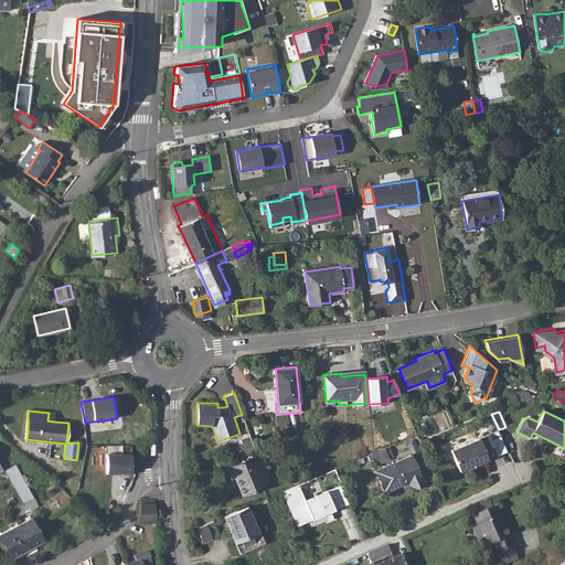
[(405,430),(396,435),(398,440),(408,436),(405,430)]
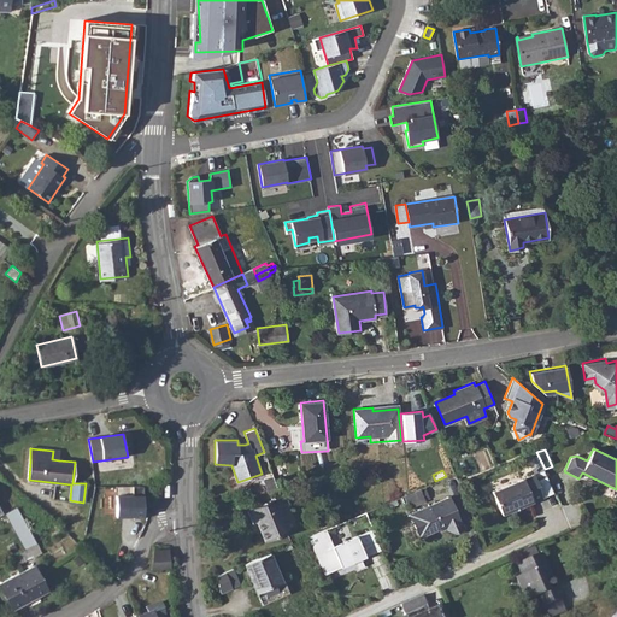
[(534,474),(493,492),(503,513),(544,497),(534,474)]
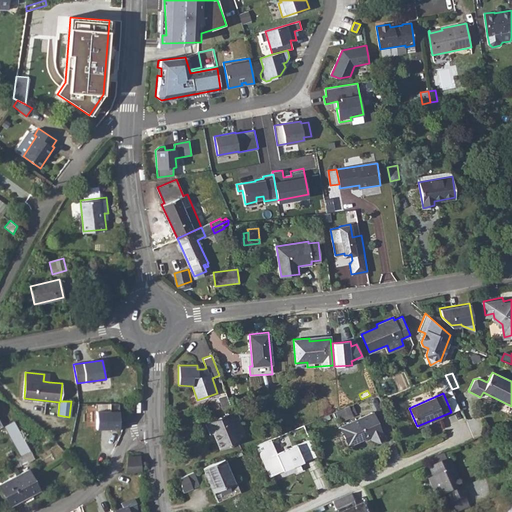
[(98,429),(121,428),(120,402),(111,402),(111,411),(98,411),(98,429)]
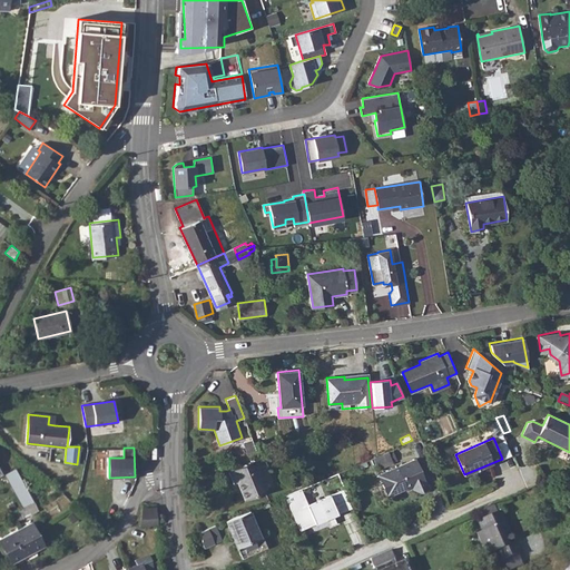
[(383,453),(370,460),(374,470),(387,464),(383,453)]
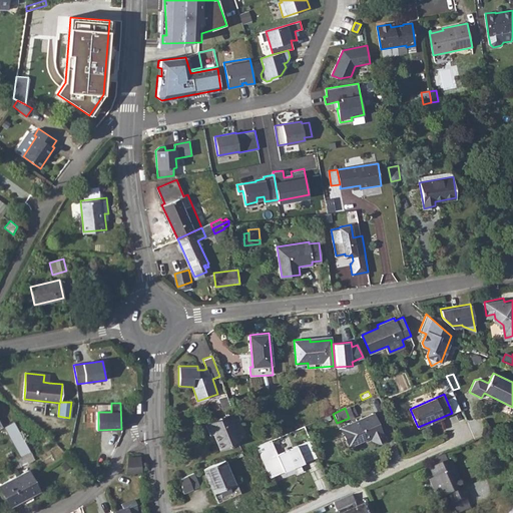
[(204,424),(209,434),(213,433),(220,449),(239,441),(231,423),(239,419),(236,411),(204,424)]
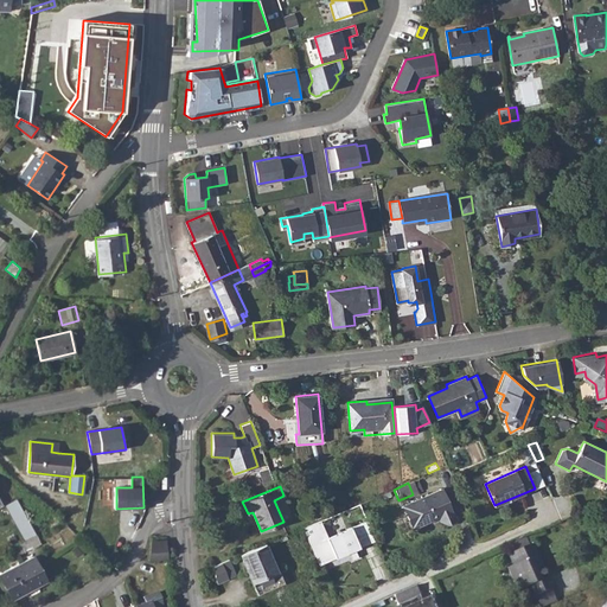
[(440,490),(398,506),(408,529),(435,518),(436,522),(443,524),(453,521),(440,490)]
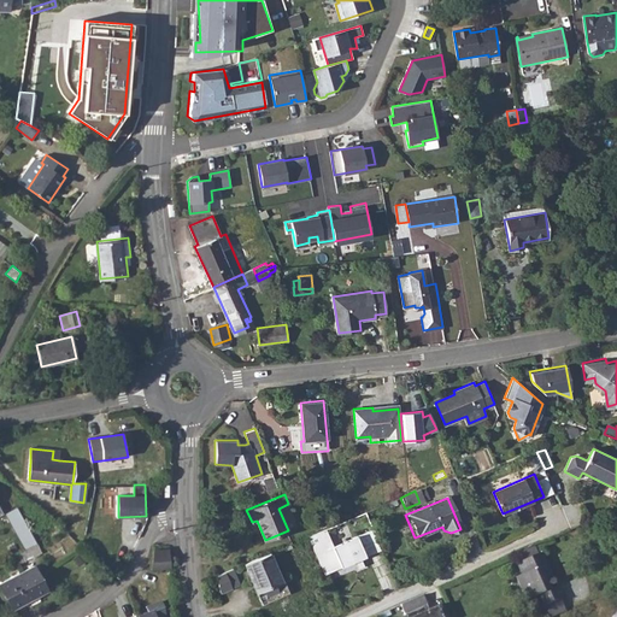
[(16,507),(5,513),(21,542),(24,548),(36,542),(16,507)]
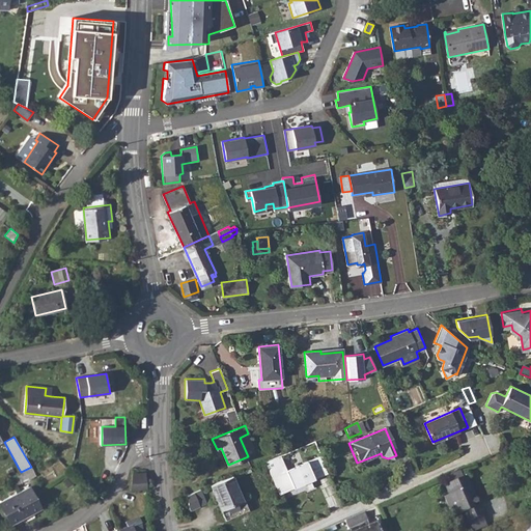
[(36,467),(53,456),(47,446),(30,456),(36,467)]
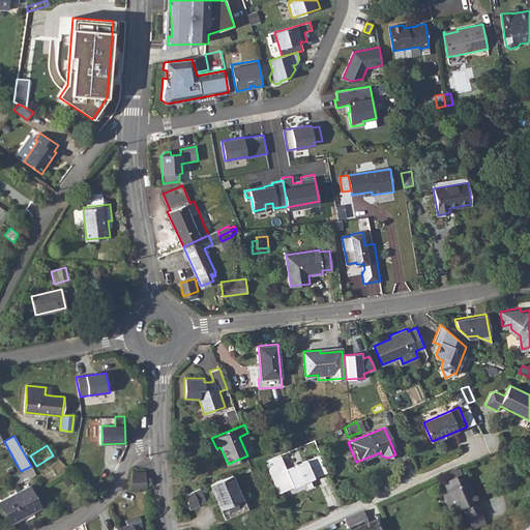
[(280,455),(265,462),(278,495),(316,479),(308,461),(286,470),(280,455)]
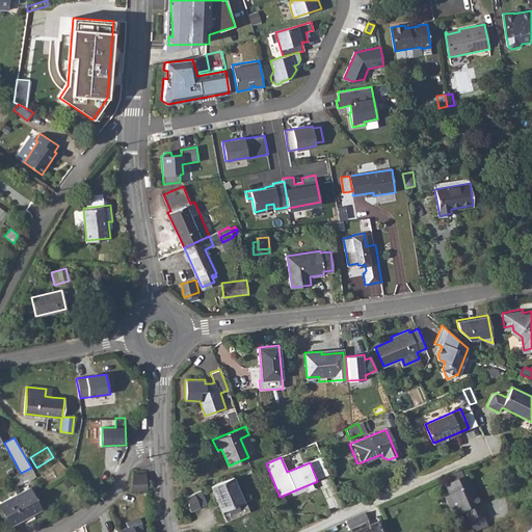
[(14,476),(11,478),(15,486),(35,476),(35,475),(31,468),(21,473),(14,476)]
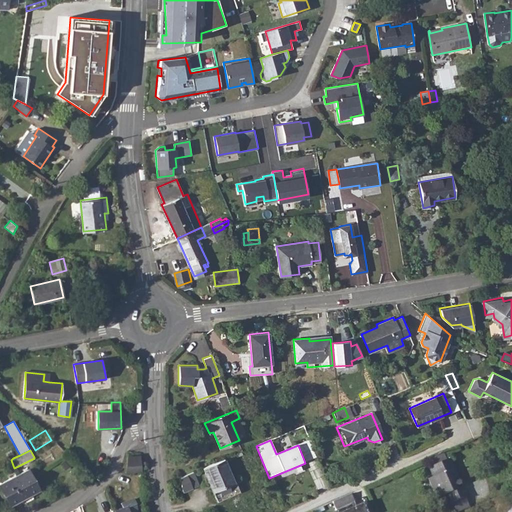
[(126,473),(142,472),(142,455),(128,455),(126,473)]
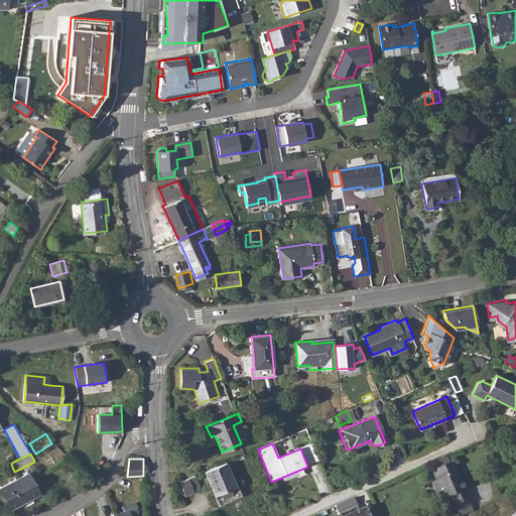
[(226,462),(205,471),(220,506),(242,496),(237,484),(236,485),(226,462)]
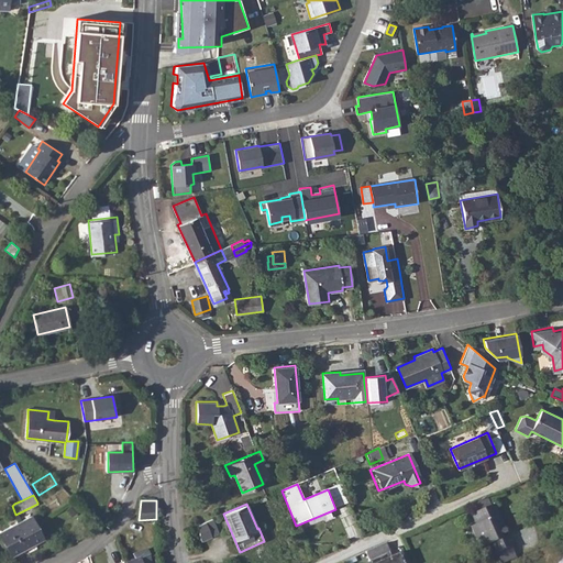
[(494,553),(497,552),(511,545),(515,544),(510,533),(508,534),(494,504),(472,514),(476,523),(471,526),(482,548),(489,543),(494,553)]
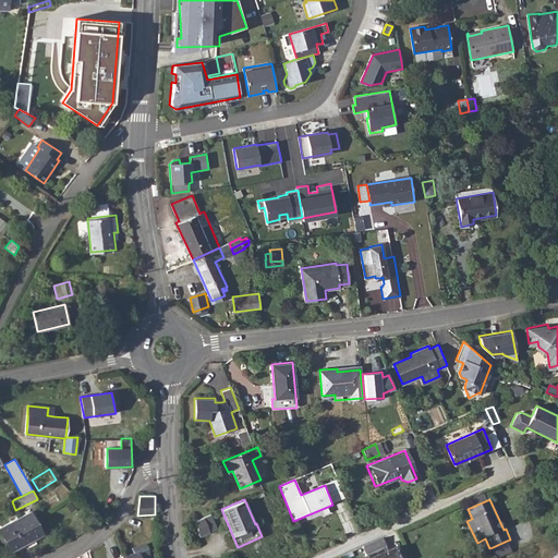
[(43,534),(34,519),(31,511),(0,526),(0,530),(11,552),(43,534)]
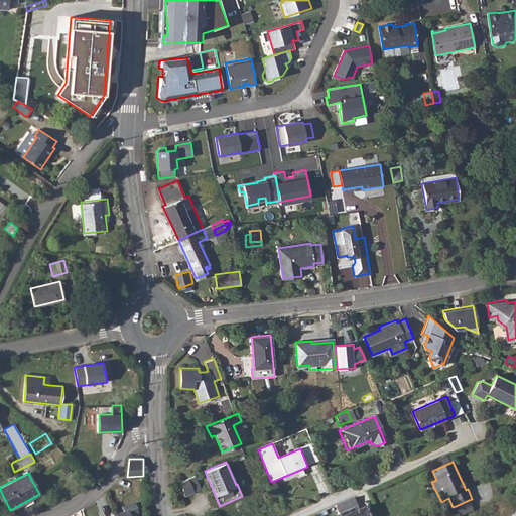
[(200,491),(194,476),(178,482),(185,497),(200,491)]
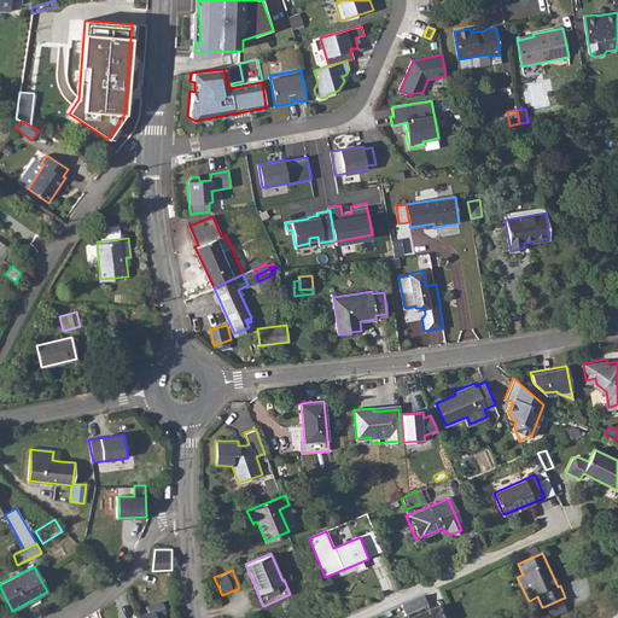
[(427,606),(423,595),(421,596),(401,606),(404,616),(406,616),(407,617),(442,617),(437,606),(426,611),(425,607),(427,606)]
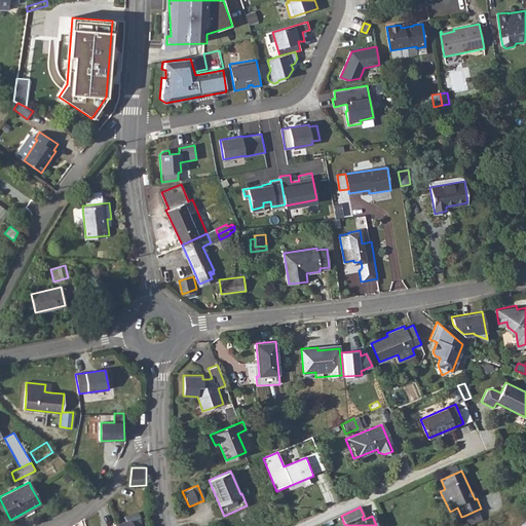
[(125,524),(118,525),(142,525),(142,519),(140,514),(129,517),(132,521),(125,524)]
